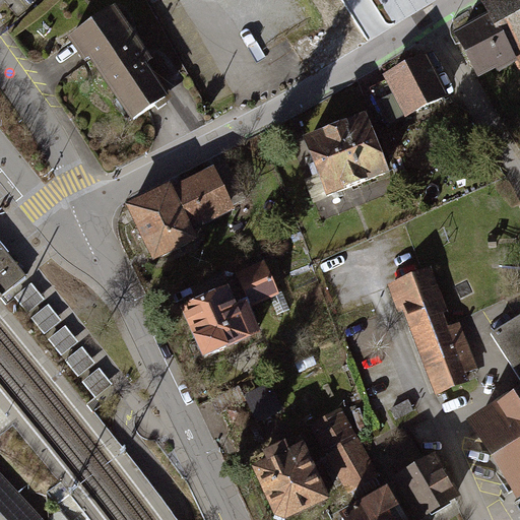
[(492,20),(458,39),(478,75),(512,57),(512,56),(519,51),(519,0),(509,0),(488,12),(492,20)]
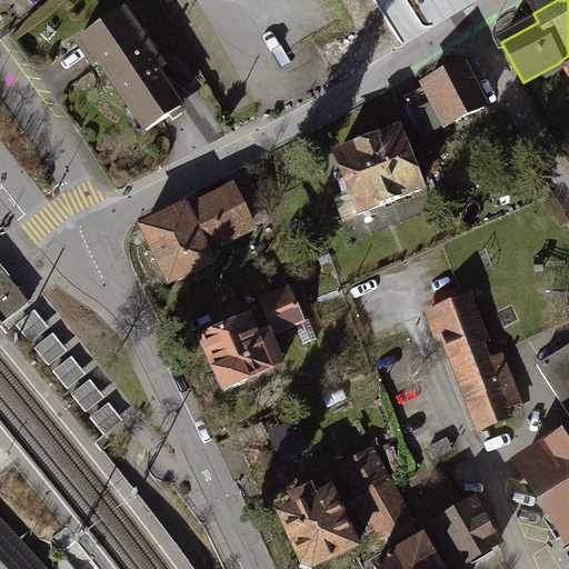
[(123,12),(85,39),(148,131),(181,108),(158,75),(163,70),(123,12)]
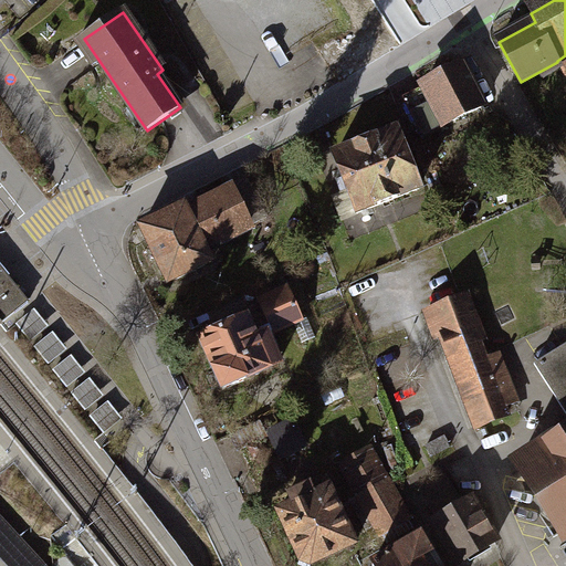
[(463,66),(423,86),(423,88),(405,98),(425,136),(483,106),(463,66)]
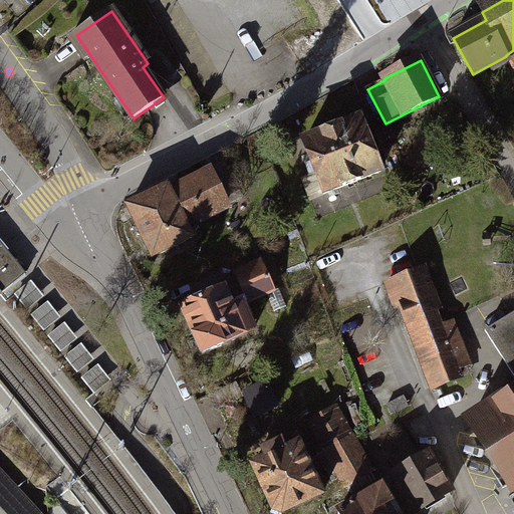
[(360,119),(303,142),(324,194),(380,172),(360,119)]
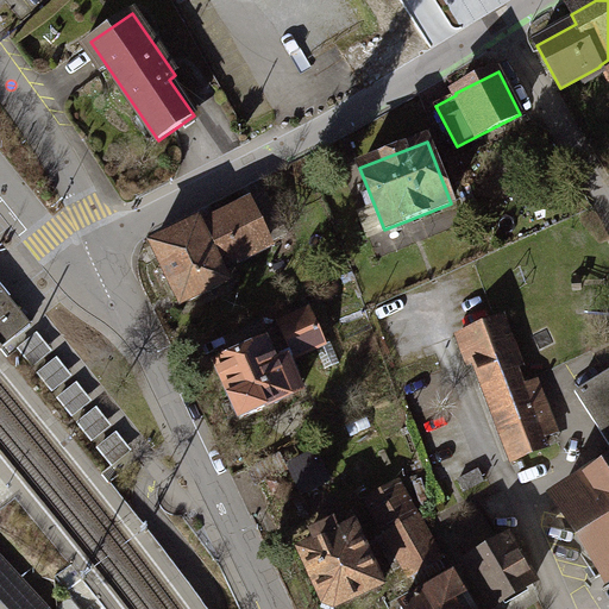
[(199,223),(152,245),(182,305),(227,282),(219,264),(243,253),(243,255),(287,234),(269,196),(201,228),(199,223)]
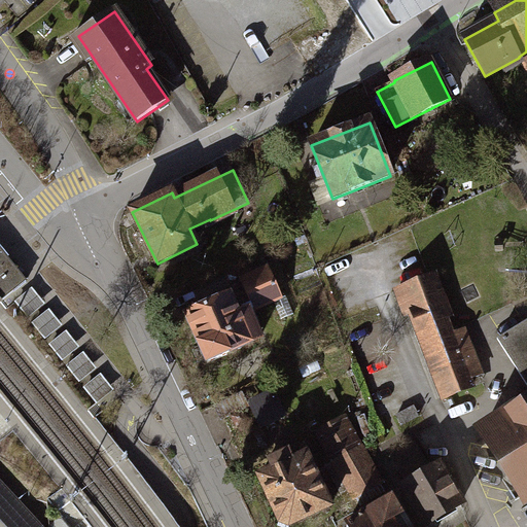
[(0,247),(0,297),(2,301),(27,281),(0,247)]
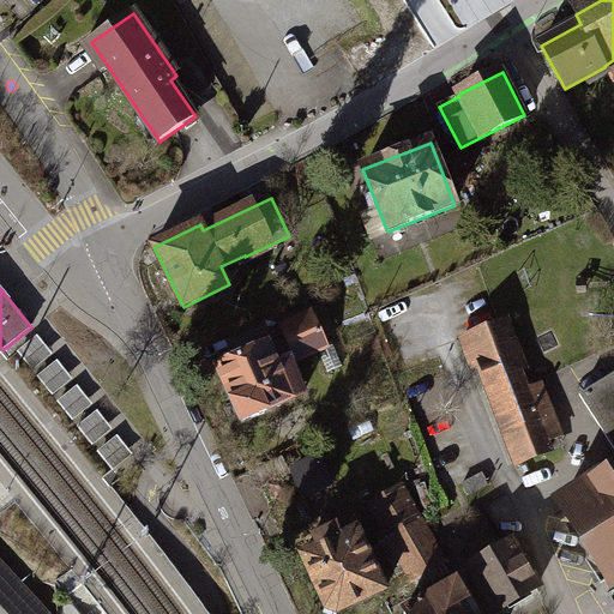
[(241,357),(217,367),(233,402),(232,402),(242,423),(266,413),(266,410),(293,399),(292,398),(304,393),(290,362),(327,345),(313,313),(282,326),(269,345),(248,353),(246,347),(238,350),(241,357)]
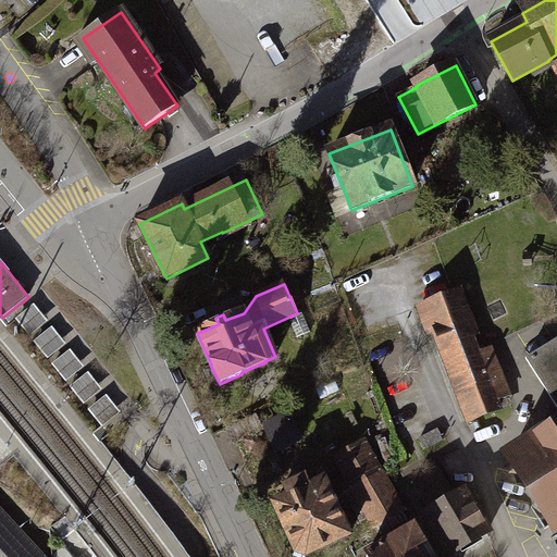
[(457,293),(420,307),(431,333),(434,332),(467,420),(500,407),(497,399),(509,395),(491,348),(480,353),(457,293)]
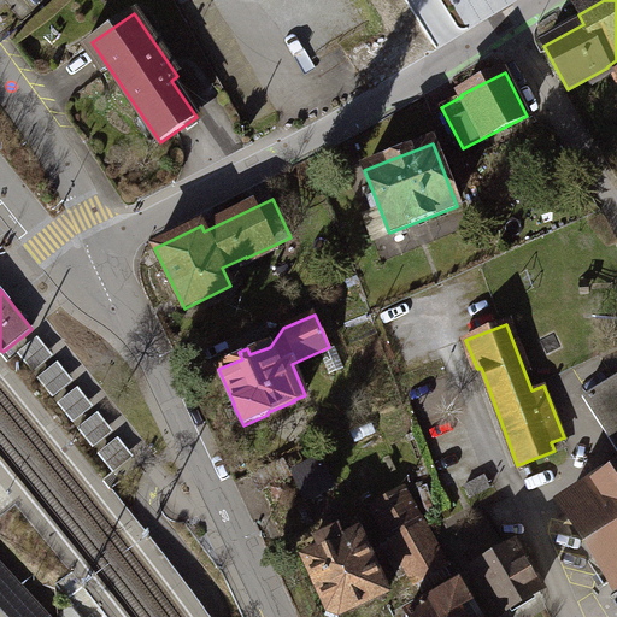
[(37,336),(17,353),(33,372),(53,356),(37,336)]
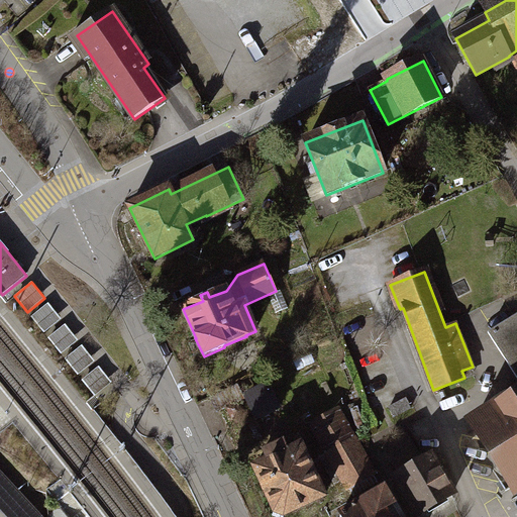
[(48,303),(31,317),(44,333),(62,319),(48,303)]
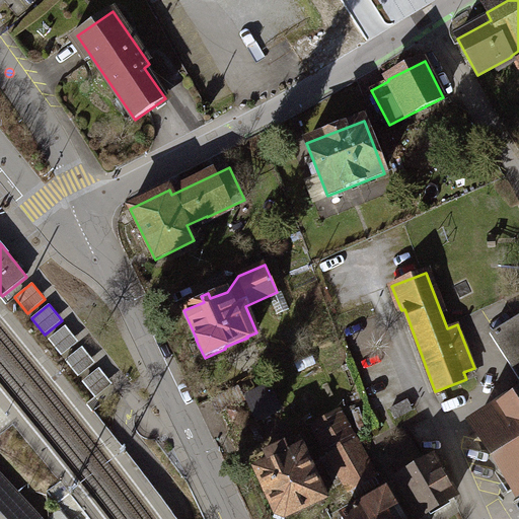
[(514,489),(518,485),(518,316),(491,335),(518,379),(518,398),(474,428),(514,489)]
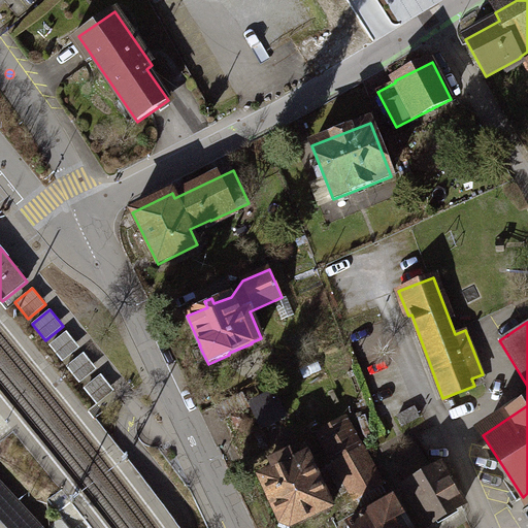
[(67,331),(50,345),(63,362),(80,348),(67,331)]
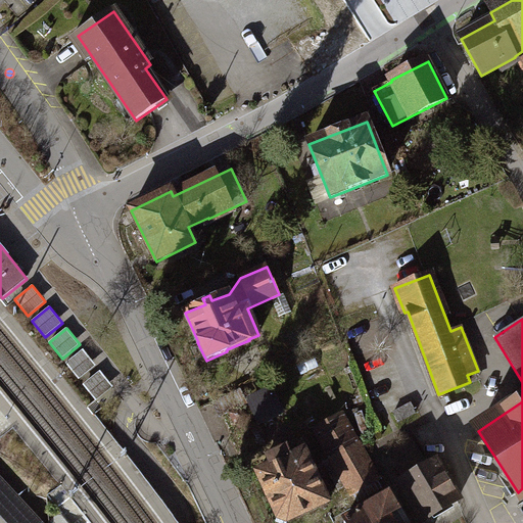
[(83,349),(66,364),(80,379),(96,366),(83,349)]
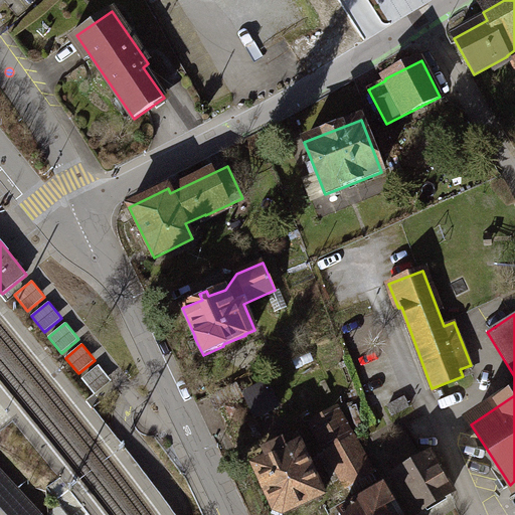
[(99,365),(81,379),(95,395),(112,381),(99,365)]
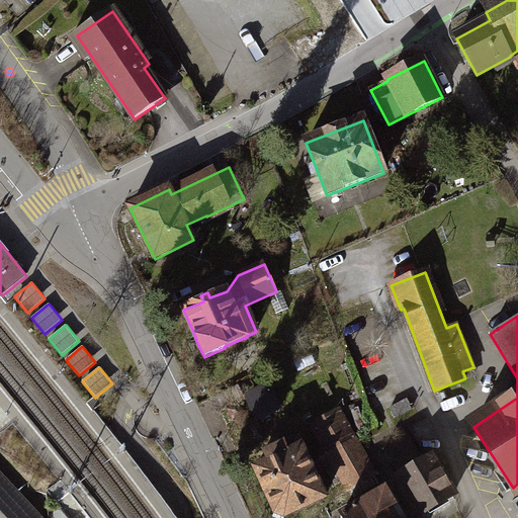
[(280,409),(270,389),(251,398),(260,418),(280,409)]
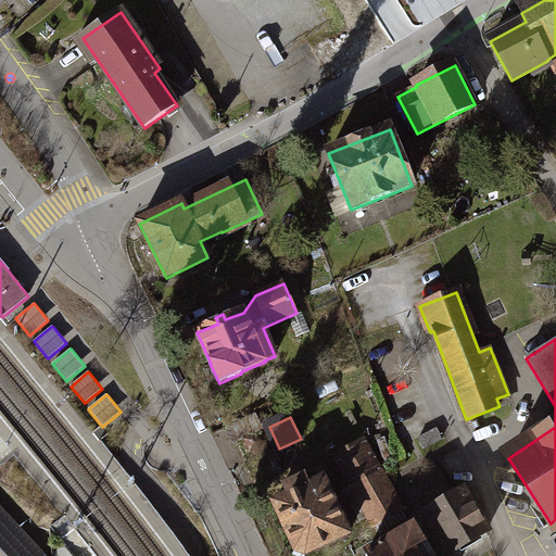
[(438,429),(418,439),(424,449),(442,438),(438,429)]
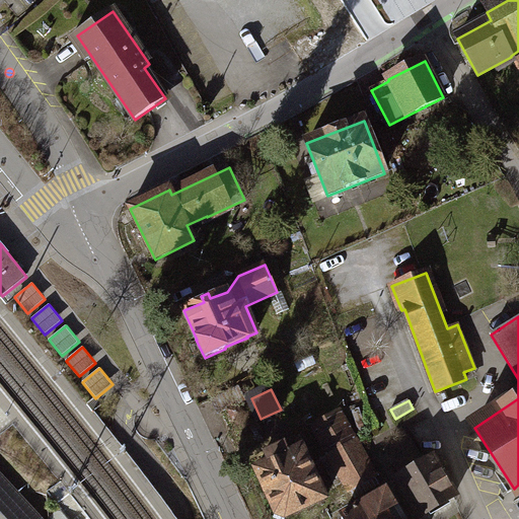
[(408,438),(386,451),(401,477),(399,478),(422,515),(454,496),(433,459),(424,464),(408,438)]
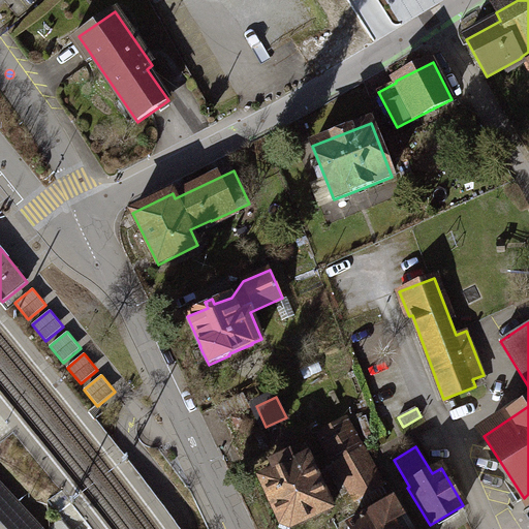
[(363,453),(339,465),(356,497),(380,484),(363,453)]
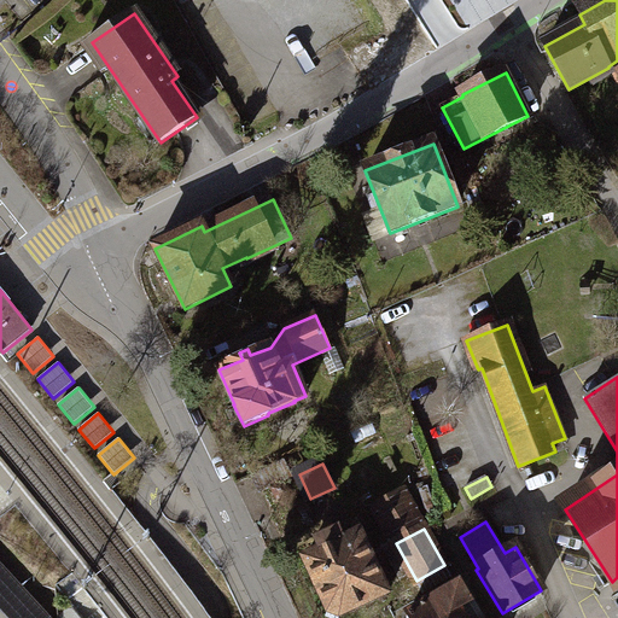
[(321,552),(304,559),(330,613),(339,616),(388,594),(360,535),(343,542),(338,531),(316,541),(321,552)]
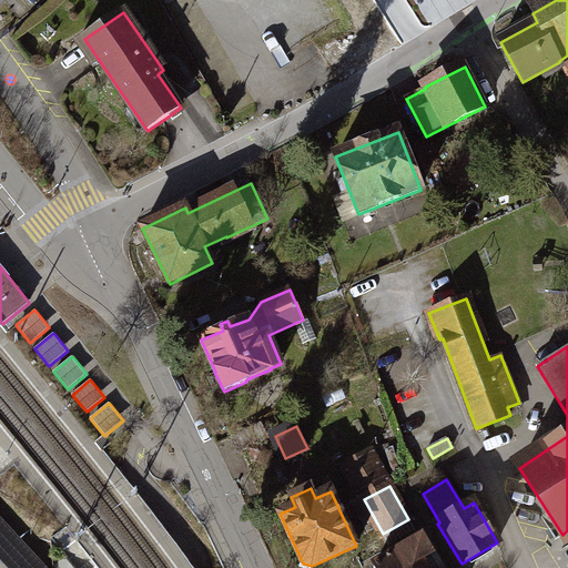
[(48,567),(0,516),(0,560),(7,567),(48,567)]
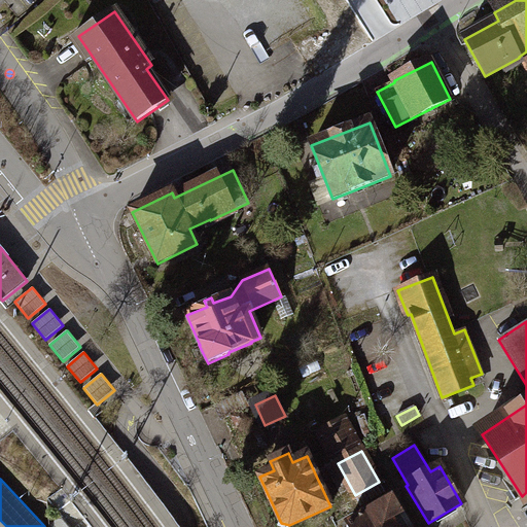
[(411,526),(394,498),(347,525),(348,526),(411,526)]
